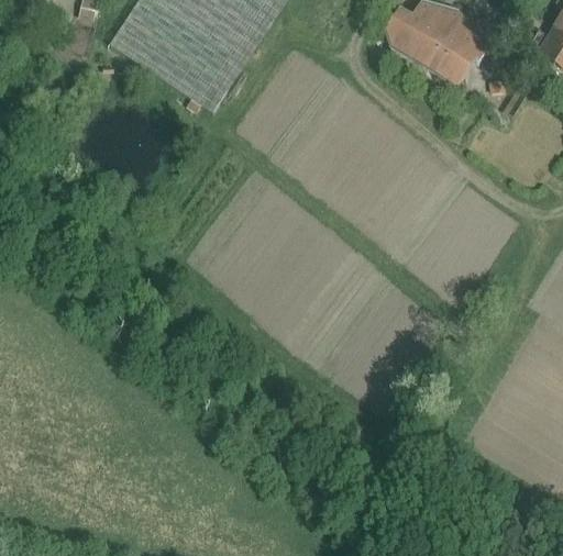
[(81,0),(78,11),(94,14),(97,0),(81,0)]
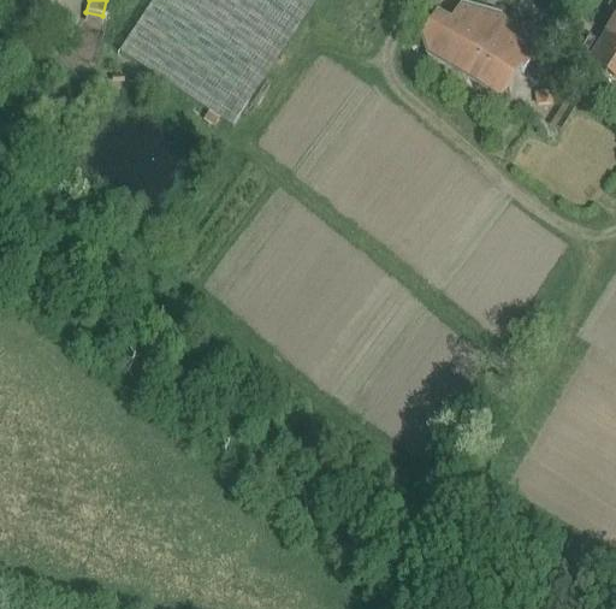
[(152,0),(120,47),(208,105),(203,113),(214,120),(220,113),(231,120),(308,0),(152,0)]
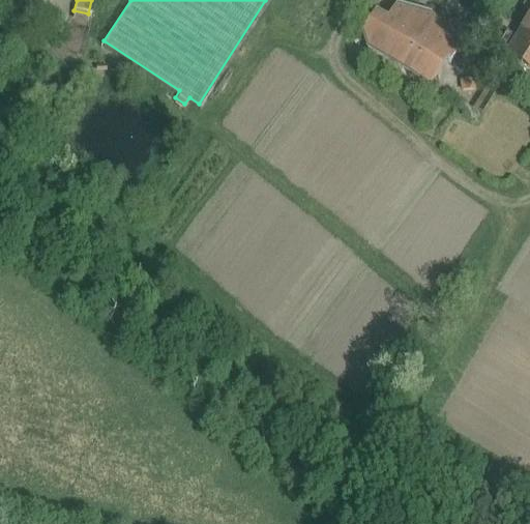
[(449,58),(462,38),(430,10),(431,7),(404,0),(395,0),(386,13),(375,6),(361,29),(366,46),(380,54),(382,52),(398,60),(414,70),(430,82),(445,55),(449,58)]
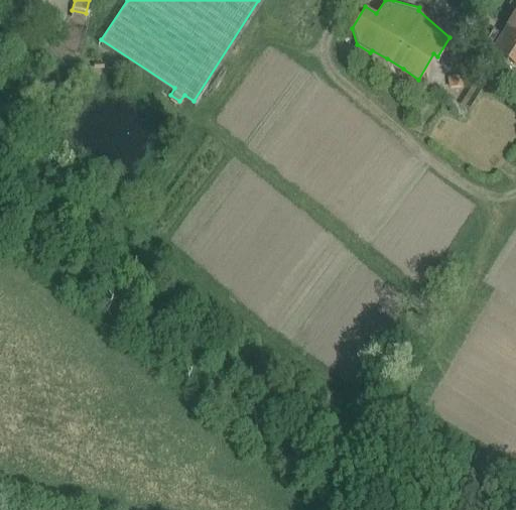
[(515,67),(515,6),(490,50),(515,67)]
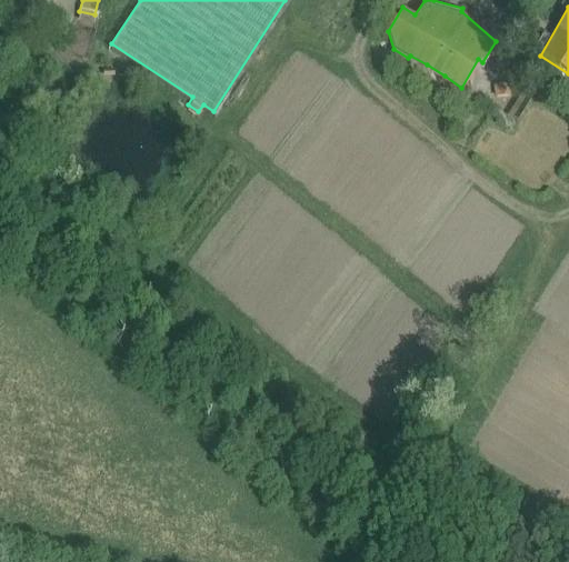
[(89,59),(98,40),(85,34),(77,53),(89,59)]
